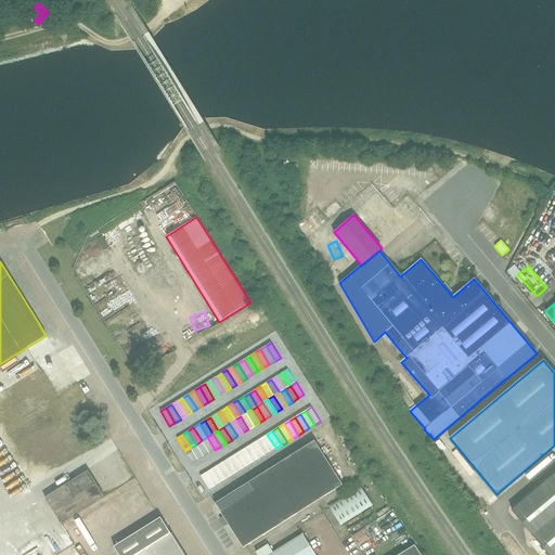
[(276,449),(267,435),(261,438),(271,452),(276,449)]
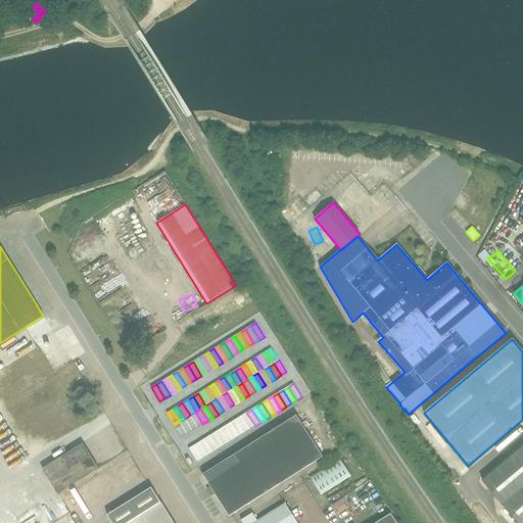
[(190,415),(197,427),(202,424),(195,412),(190,415)]
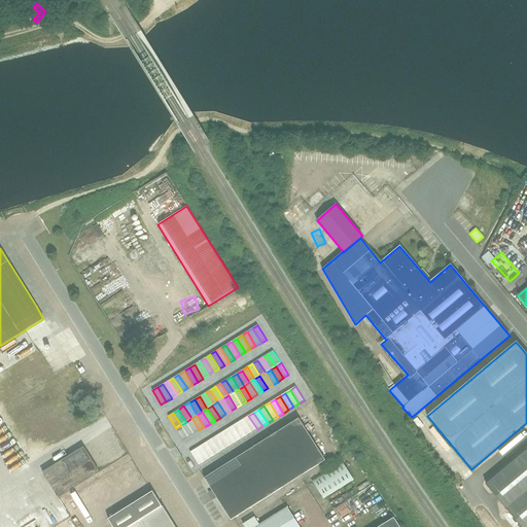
[(257,429),(248,416),(243,419),(251,433),(257,429)]
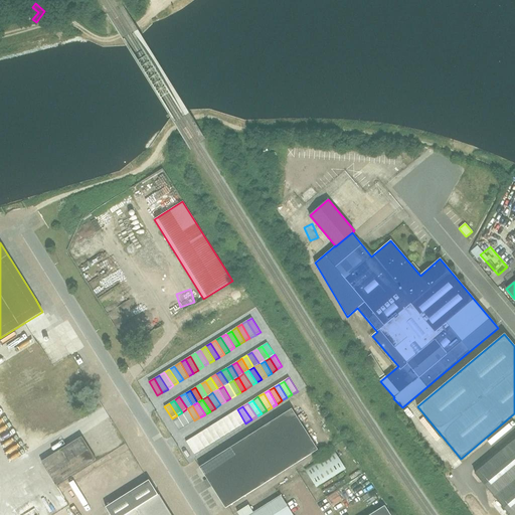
[(194,420),(187,408),(182,412),(189,423),(194,420)]
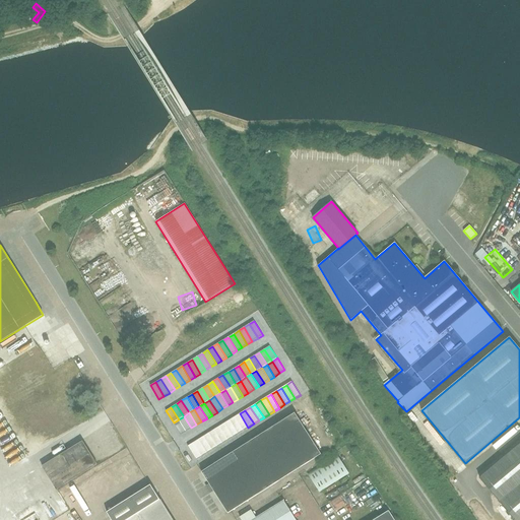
[(228,514),(321,454),(295,413),(201,472),(228,514)]
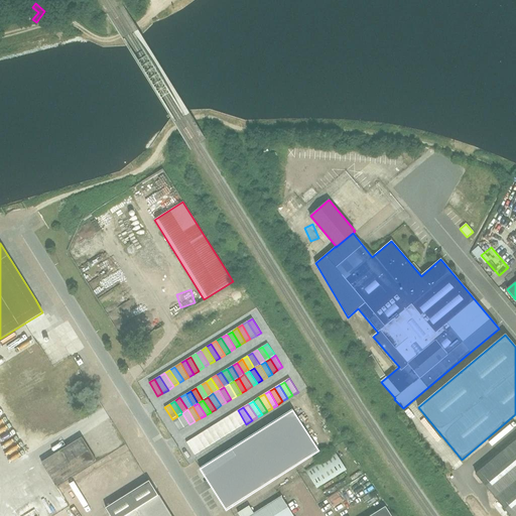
[(241,427),(246,424),(238,410),(233,413),(241,427)]
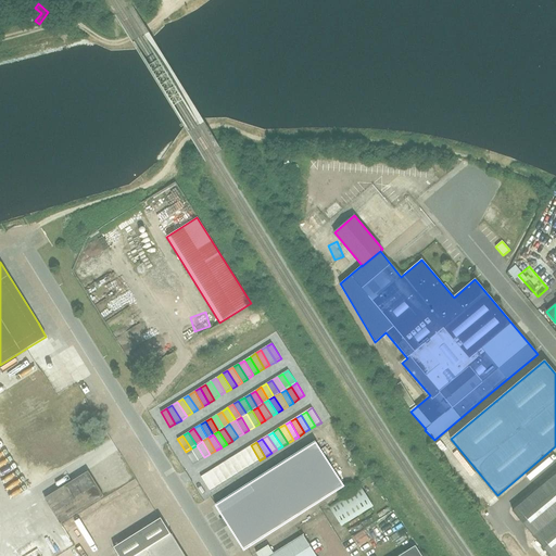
[(204,457),(197,445),(191,449),(199,462),(204,457)]
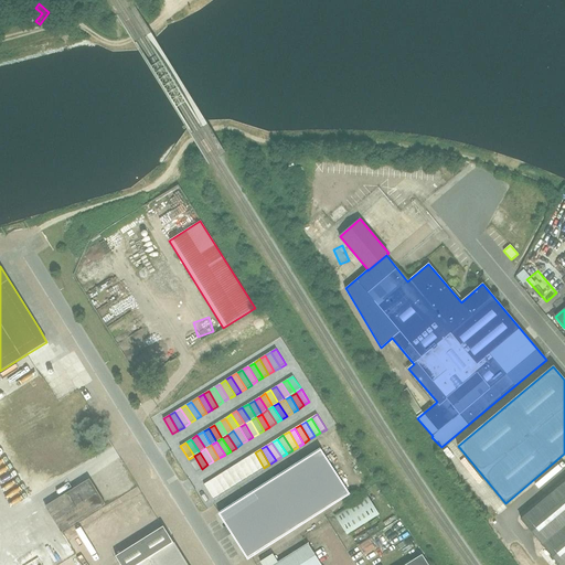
[(249,456),(258,471),(264,468),(255,452),(249,456)]
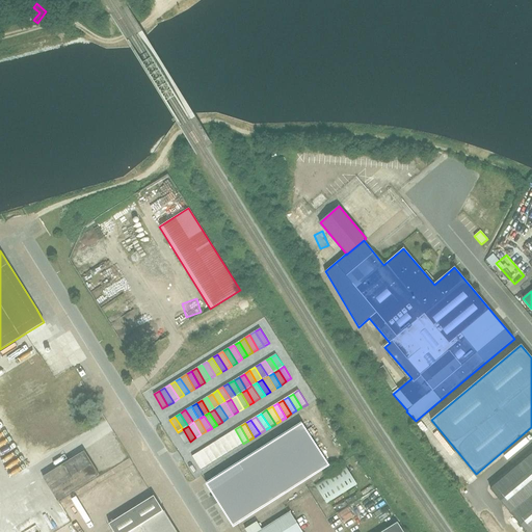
[(183,429),(178,432),(185,445),(190,442),(183,429)]
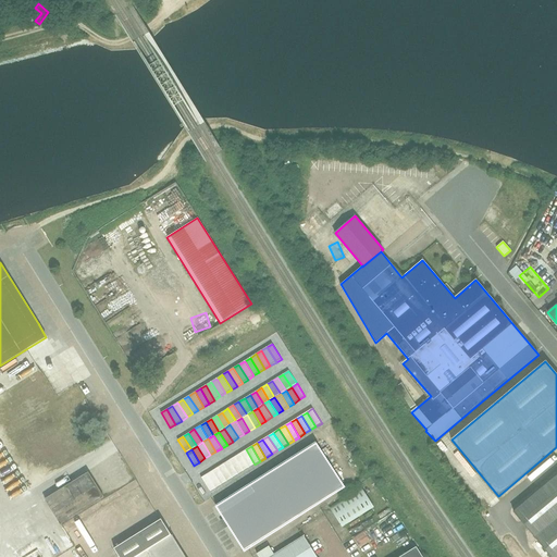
[(249,468),(255,465),(246,449),(240,454),(249,468)]
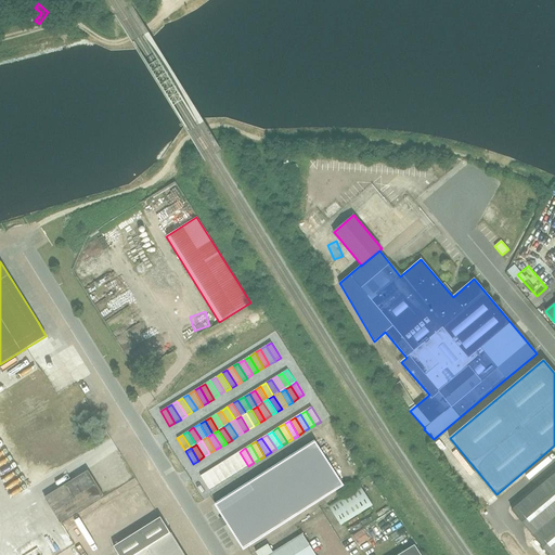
[(240,452),(234,455),(243,469),(248,466),(240,452)]
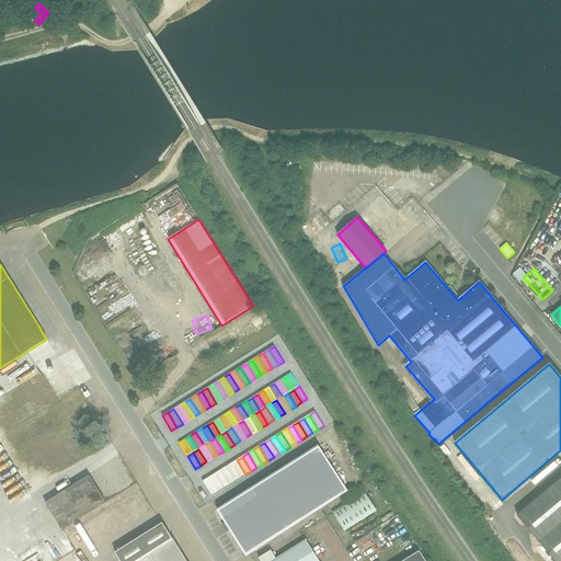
[(245,474),(237,460),(230,464),(240,478),(245,474)]
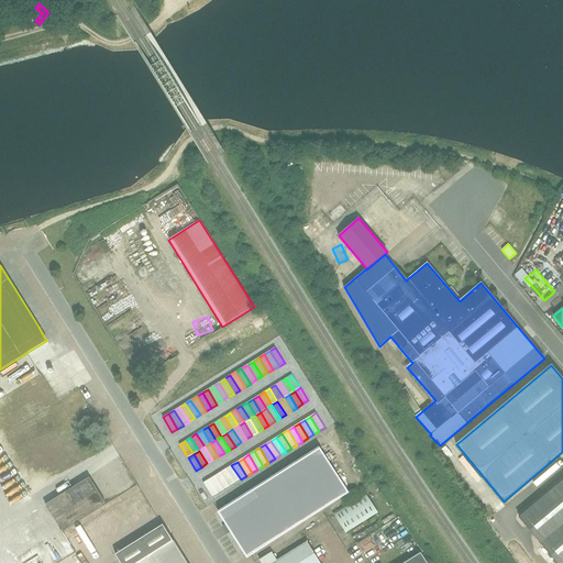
[(231,465),(225,468),(235,484),(241,479),(231,465)]
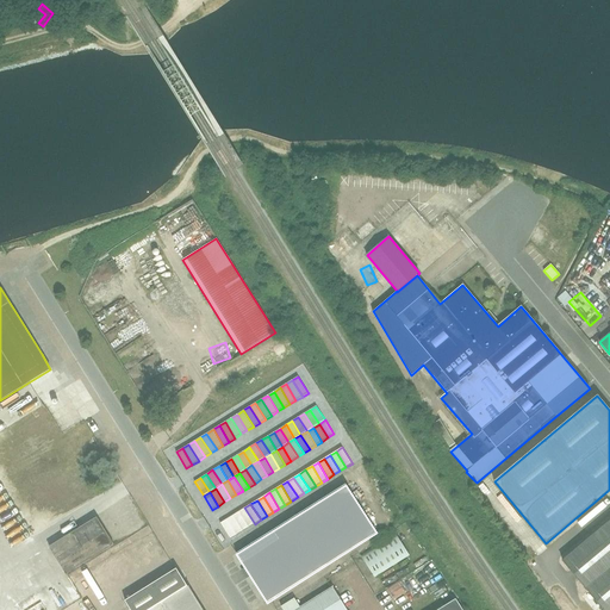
[(244,508),(238,511),(249,528),(255,524),(244,508)]
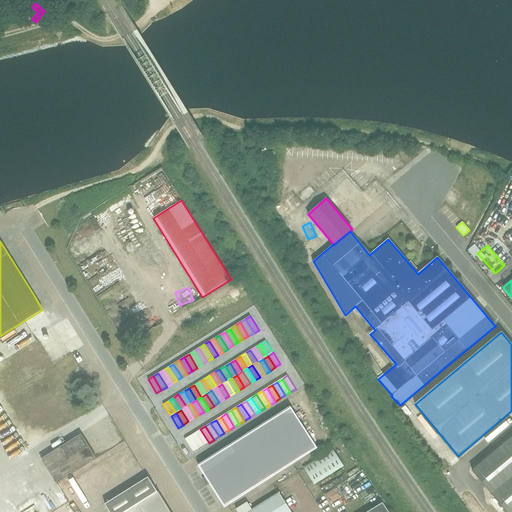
[(203,446),(209,443),(200,429),(195,432),(203,446)]
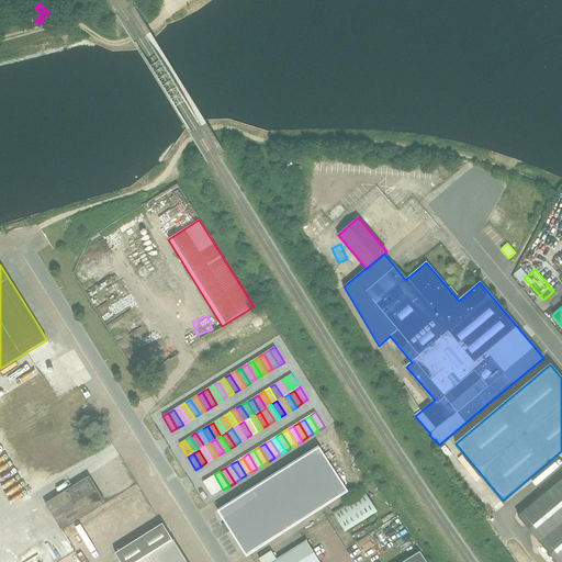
[(217,493),(223,490),(214,474),(209,479),(217,493)]
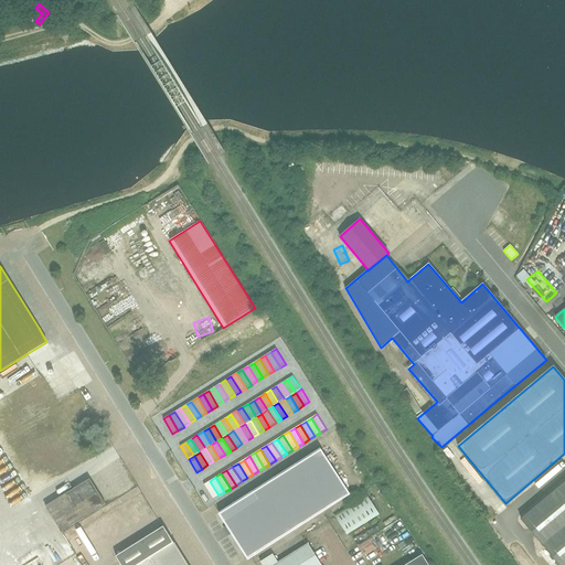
[(60,532),(103,505),(87,481),(44,509),(60,532)]
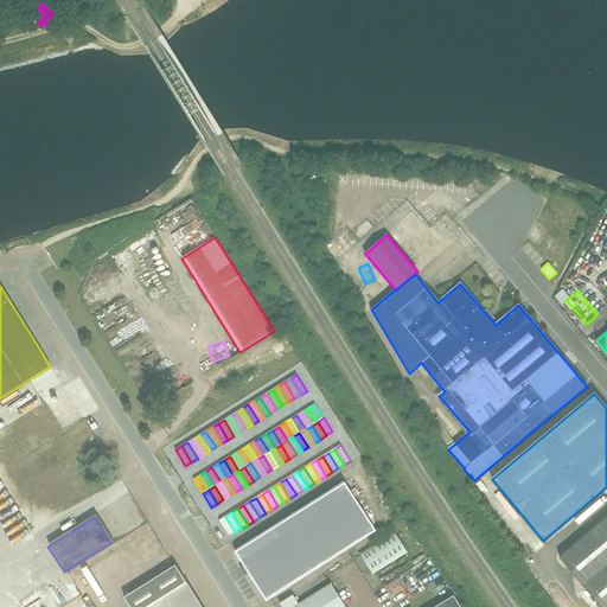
[(229,536),(235,532),(225,517),(219,521),(229,536)]
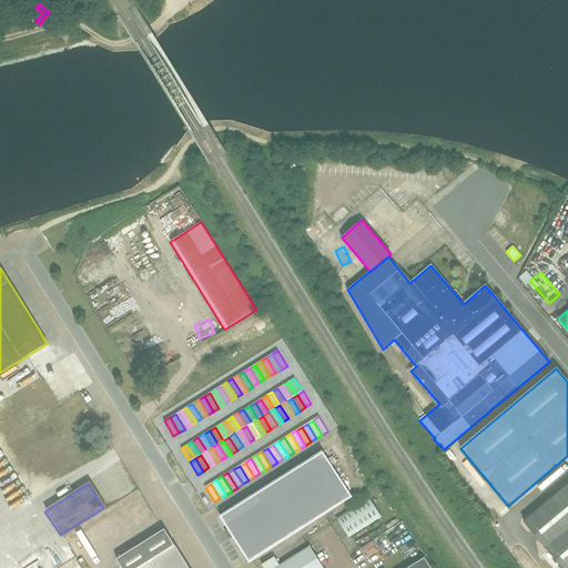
[(567,567),(567,484),(524,521),(547,550),(541,555),(551,567),(567,567)]
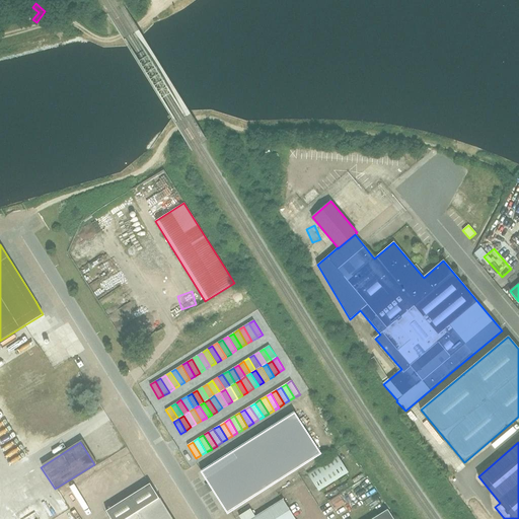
[(319,492),(349,472),(337,453),(306,472),(319,492)]
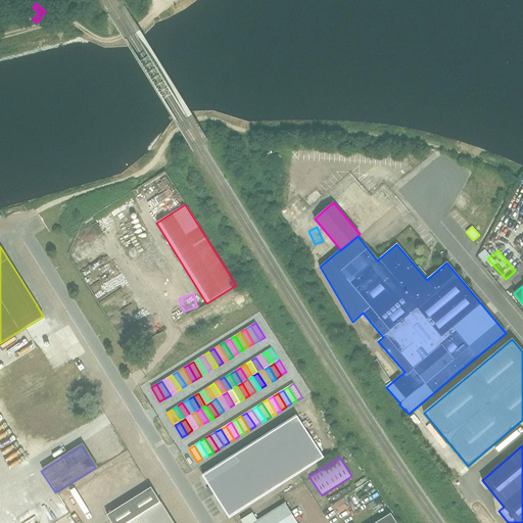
[(126,466),(114,472),(119,478),(130,472),(126,466)]
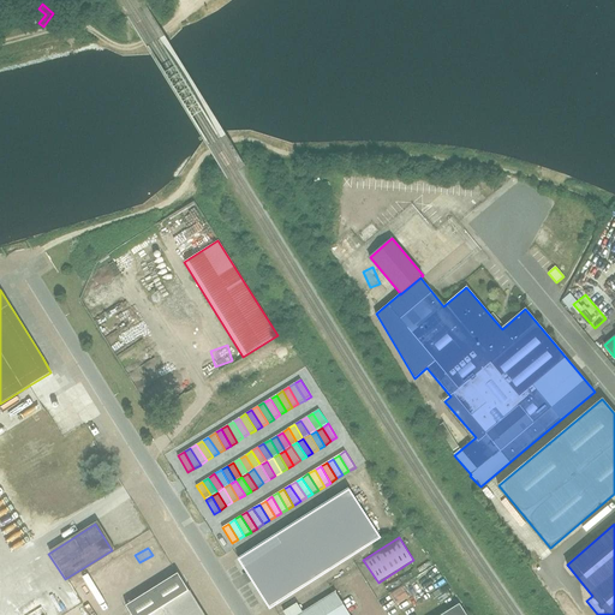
[(178,573),(177,573),(126,605),(131,614),(202,614),(187,590),(178,573)]
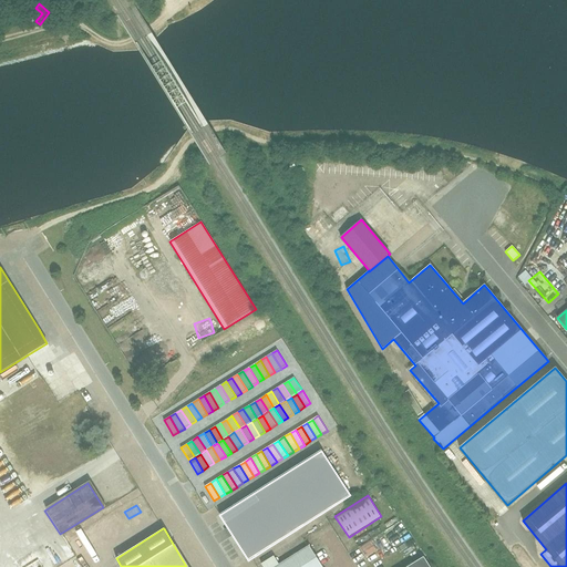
[(369,560),(382,554),(377,542),(363,547),(369,560)]
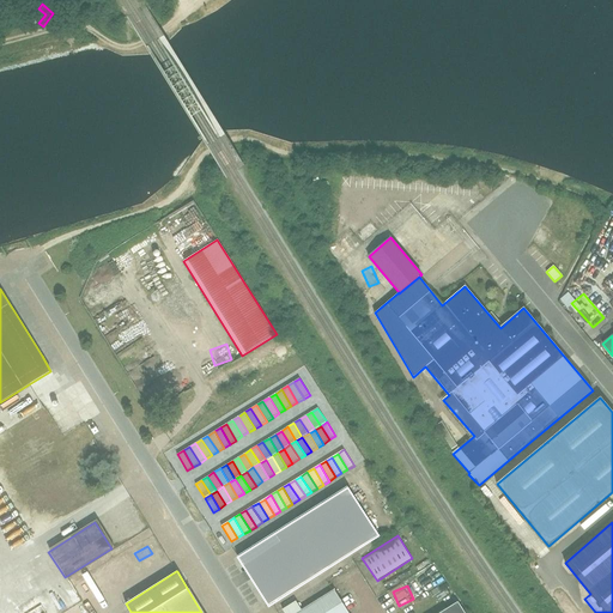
[(347,612),(334,590),(297,612),(347,612)]
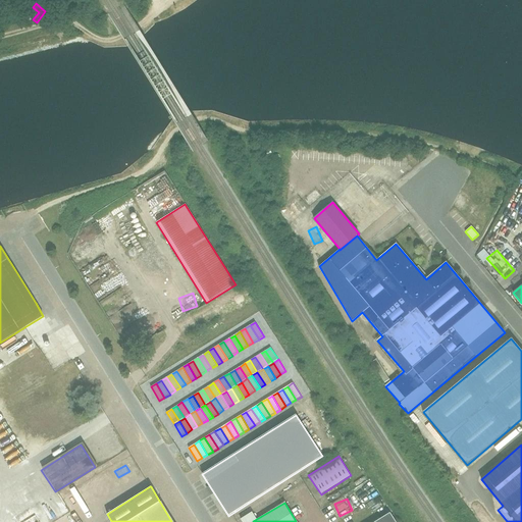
[(396,521),(389,513),(374,521),(396,521)]
